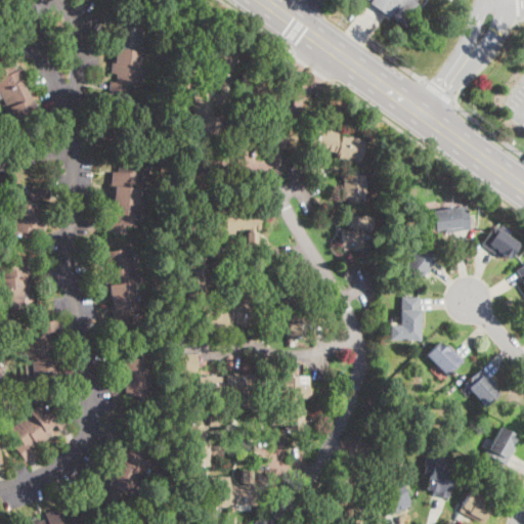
[(413,0),(421,5),(406,26),(391,14),(389,17),(369,3),(370,1),(368,0),(413,0)]
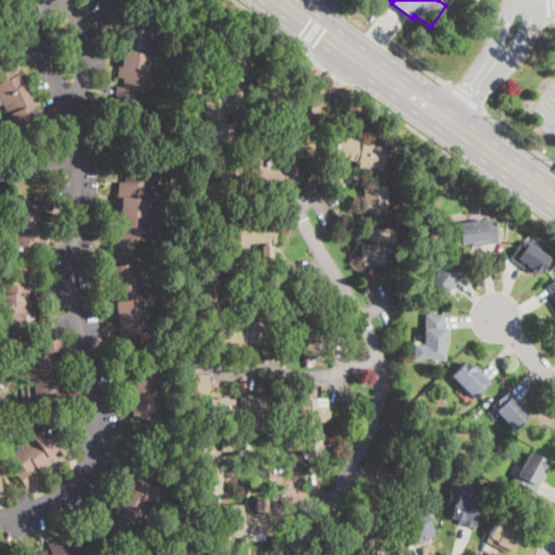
[(153,28),(152,37),(151,49),(156,50),(154,62),(150,62),(149,68),(156,69),(156,76),(151,75),(149,92),(137,90),(136,101),(115,99),(116,87),(121,88),(123,78),(117,77),(118,65),(123,65),(124,57),(117,57),(119,36),(125,36),(126,27),(120,27),(121,15),(142,17),(141,27),(153,28)]
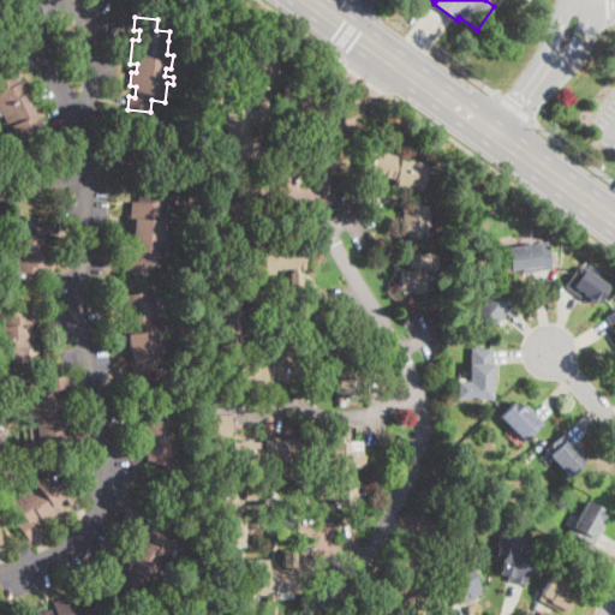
[(16,73),(19,83),(25,81),(31,93),(27,95),(35,114),(36,113),(47,137),(27,147),(23,139),(17,143),(12,133),(9,135),(4,124),(6,121),(0,109),(0,67),(13,61),(18,72),(16,73)]
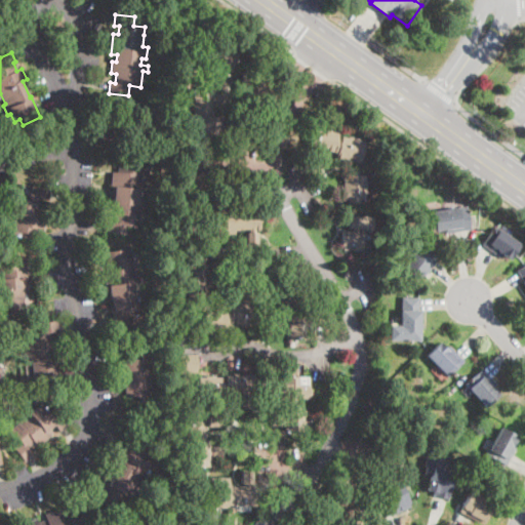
[(212,93),(212,95),(215,95),(215,94),(228,94),(228,104),(215,104),(215,101),(212,101),(212,116),(224,116),(224,135),(191,135),(191,117),(187,117),(187,113),(194,113),(194,88),(214,88),(214,93),(212,93)]
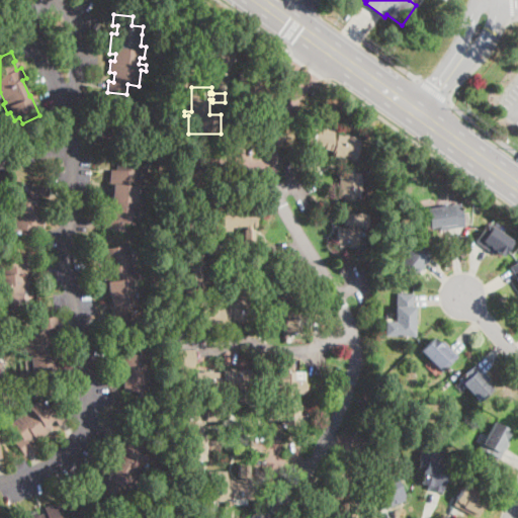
[(360,144),(357,160),(333,155),(333,151),(316,148),(314,159),(306,158),(308,145),(305,144),(308,126),(335,133),(334,138),(360,144)]
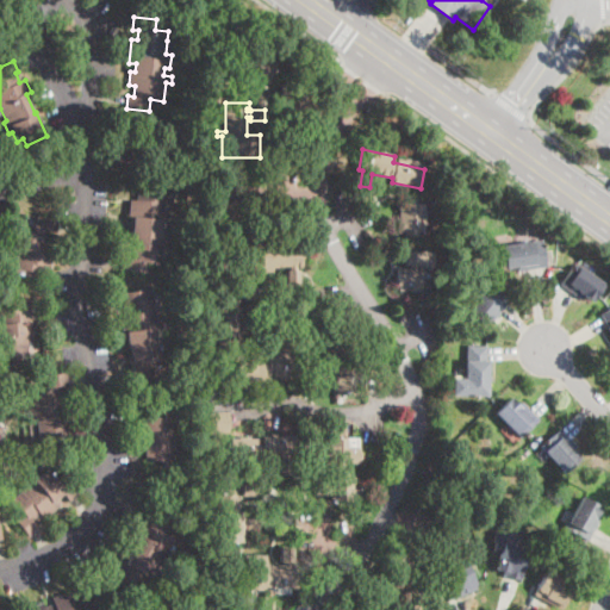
[(167,192),(166,209),(166,213),(170,215),(169,222),(165,222),(163,238),(170,238),(169,246),(165,246),(162,265),(148,262),(147,273),(125,271),(126,259),(132,259),(134,249),(126,249),(128,235),(134,236),(135,218),(128,218),(130,200),(137,201),(138,187),(167,191),(167,192)]
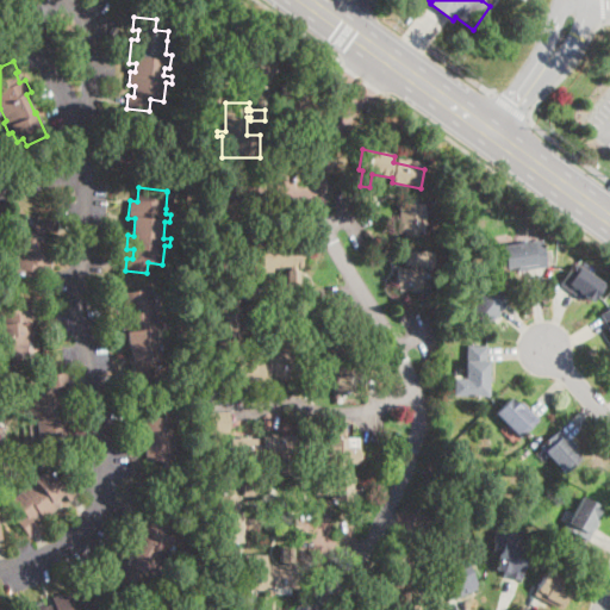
[(421,205),(418,237),(405,236),(405,232),(399,232),(400,218),(402,204),(421,205)]
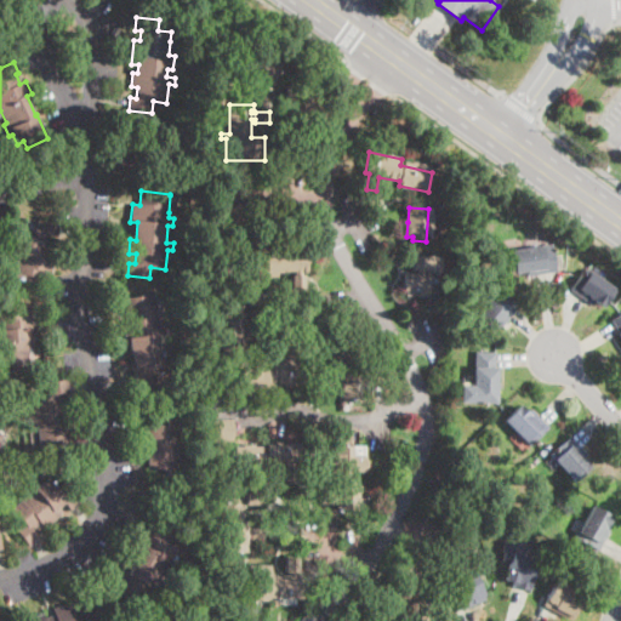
[(61,224),(58,234),(58,237),(50,235),(45,257),(56,260),(52,273),(45,272),(43,284),(15,278),(18,260),(12,257),(13,251),(7,250),(9,243),(16,245),(17,235),(23,237),(26,227),(36,229),(39,220),(61,224)]
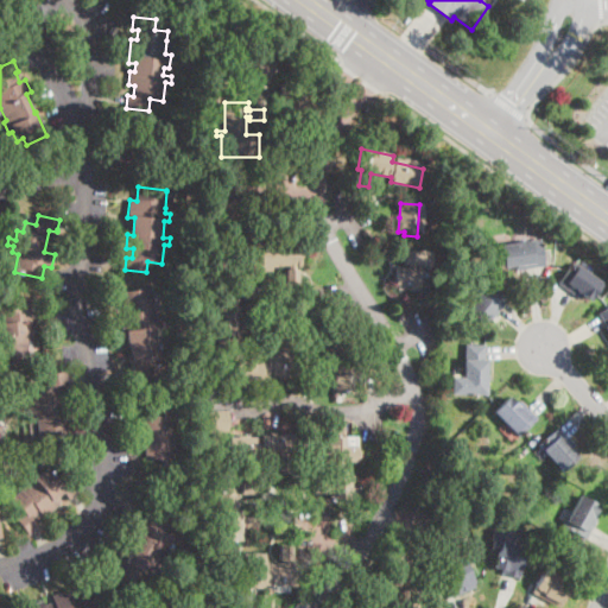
[(264,226),(264,236),(268,236),(268,244),(303,242),(304,267),(299,267),(301,282),(289,283),(287,266),(271,266),(272,272),(248,271),(248,238),(249,238),(249,226),(264,226)]
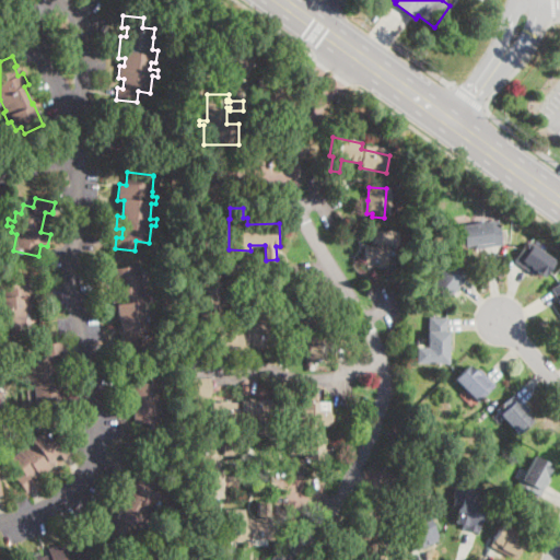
[(500,231),(502,245),(477,249),(476,245),(466,246),(463,226),(499,221),(500,231)]
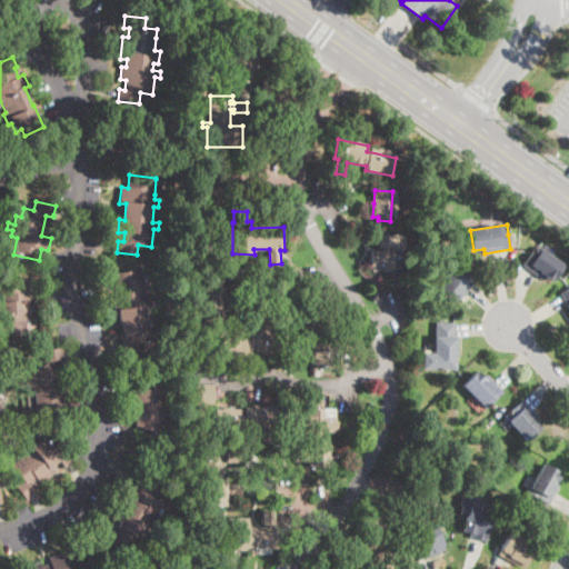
[(403,236),(402,249),(390,248),(390,252),(393,252),(392,271),(370,269),(371,251),(382,252),(383,248),(379,248),(380,235),(403,236)]
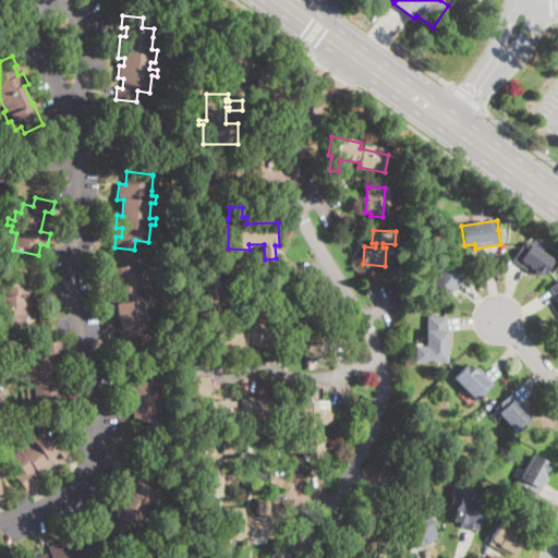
[(554,261),(547,270),(543,276),(535,269),(532,274),(514,261),(528,242),(554,261)]
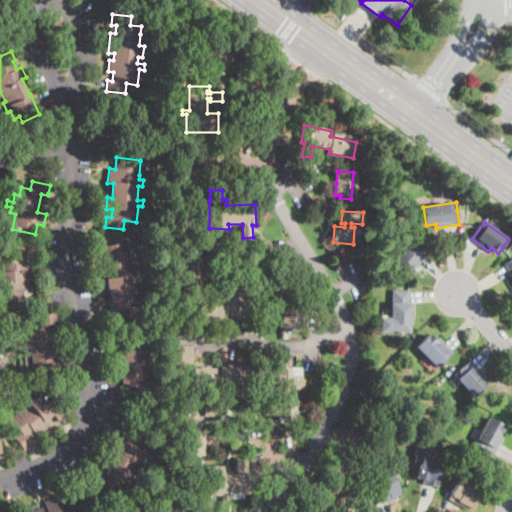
[(219,251),(219,253),(201,253),(201,259),(202,259),(202,263),(200,263),(200,265),(199,265),(199,271),(213,271),(213,281),(200,280),(199,291),(185,291),(186,238),(219,239),(219,251)]
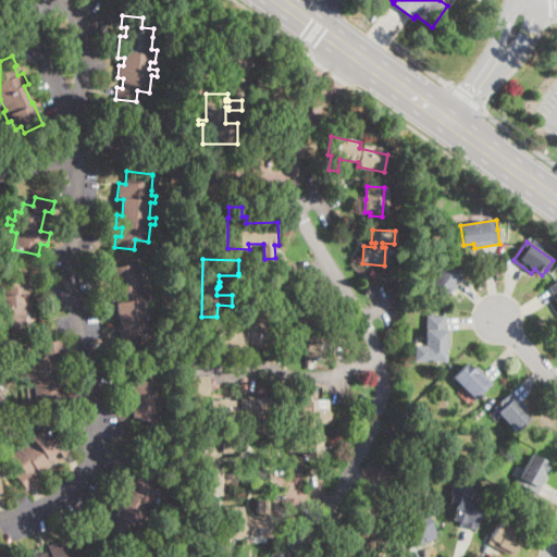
[(141,268),(143,283),(144,293),(149,292),(150,300),(143,301),(145,317),(148,317),(149,330),(140,331),(141,337),(136,337),(137,347),(118,350),(116,339),(120,338),(119,325),(120,324),(118,305),(112,305),(111,288),(116,287),(115,279),(110,279),(109,268),(140,264),(141,268)]
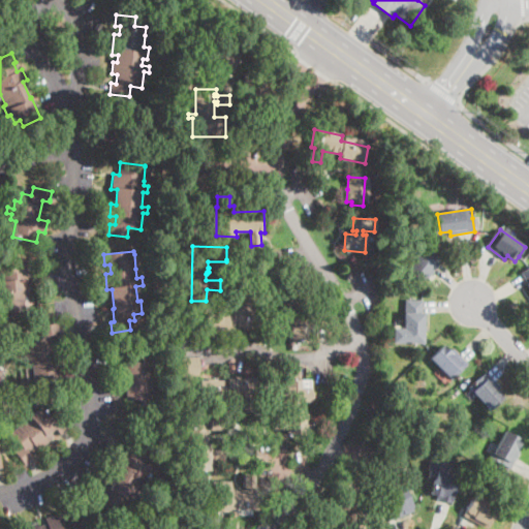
[(429,277),(423,284),(409,272),(427,253),(429,251),(442,262),(429,277)]
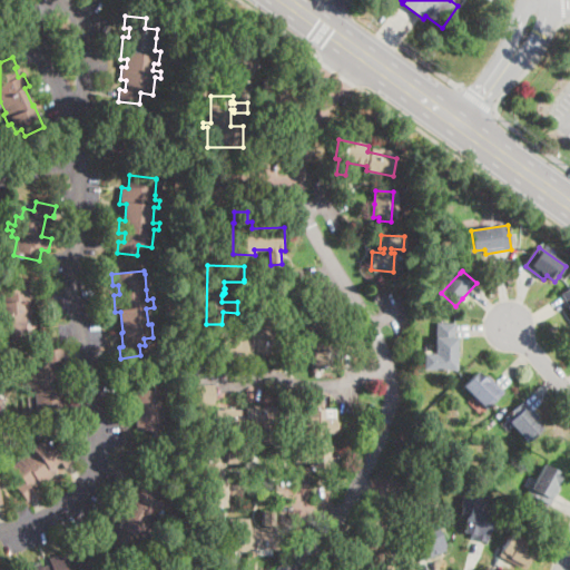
[(28,285),(30,306),(37,305),(37,313),(31,314),(31,321),(27,321),(28,341),(12,342),(13,351),(0,351),(0,304),(2,304),(2,294),(0,294),(0,282),(28,279),(28,285)]
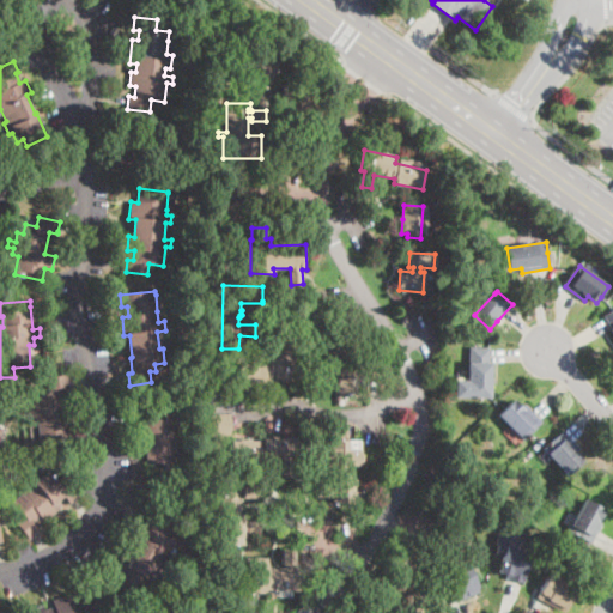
[(612,334),(602,319),(612,313),(612,334)]
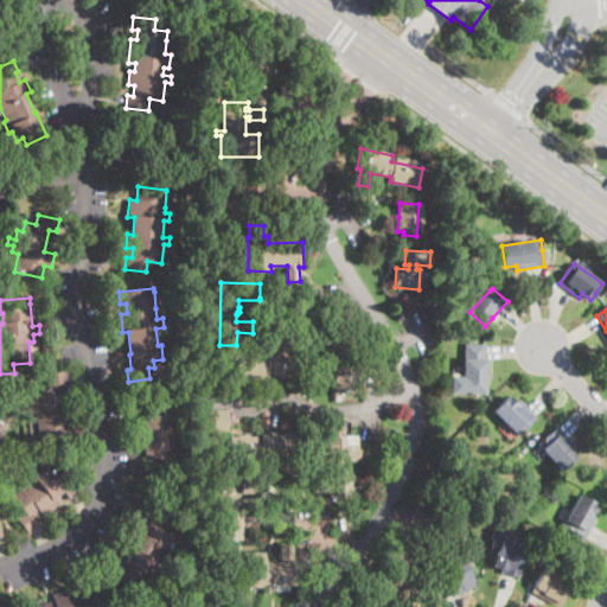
[(346,328),(346,344),(347,359),(351,359),(351,365),(349,365),(350,390),(332,391),(332,376),(315,377),(315,368),(331,366),(331,364),(332,364),(332,360),(325,360),(325,358),(324,358),(324,352),(326,352),(325,340),(321,340),(323,343),(308,343),(308,332),(323,332),(323,334),(325,334),(325,328),(346,328)]
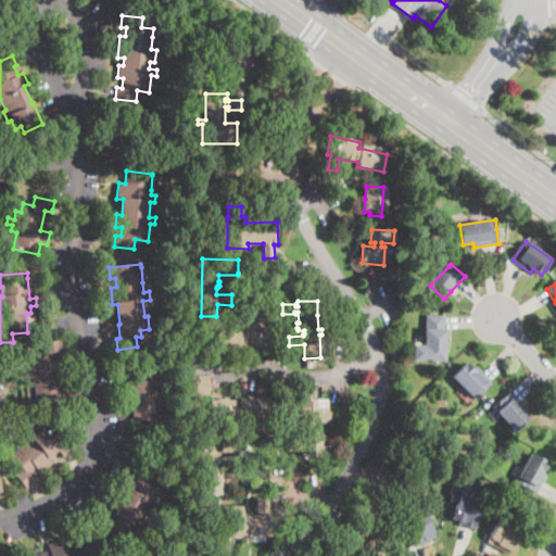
[(445,361),(424,361),(425,315),(444,315),(443,329),(445,329),(445,361)]
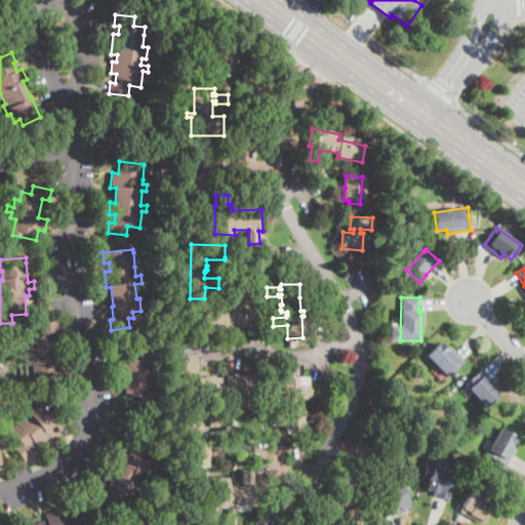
[(225,312),(232,313),(232,310),(237,310),(237,308),(259,309),(258,324),(227,323),(227,330),(207,329),(206,329),(207,313),(216,314),(217,298),(226,299),(225,312)]
